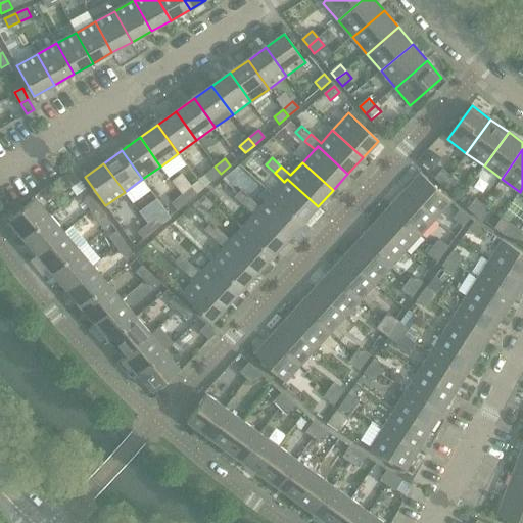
[(221,174),(215,167),(205,175),(211,181),(221,174)]
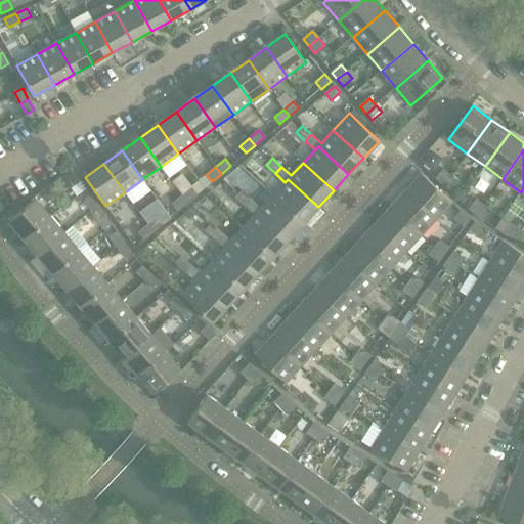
[(435,178),(442,184),(450,175),(444,169),(435,178)]
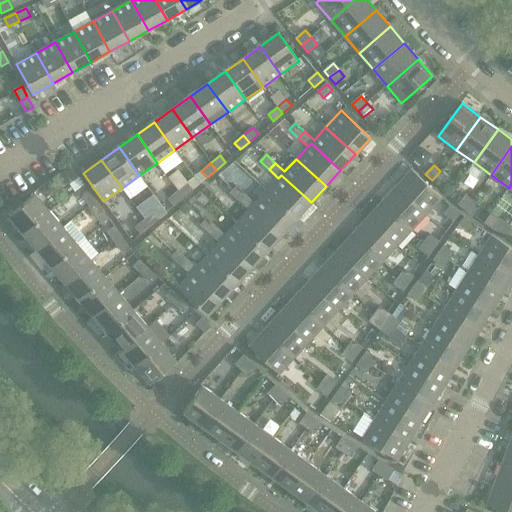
[(72,167),(65,172),(72,182),(79,177),(72,167)]
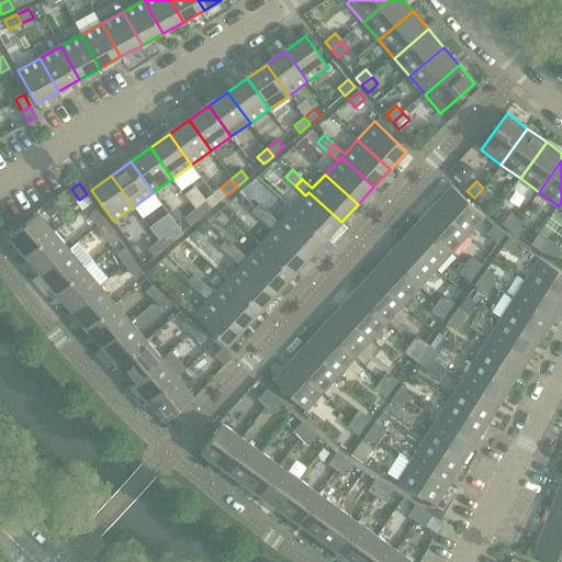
[(452,187),(435,204),(468,235),(485,216),(452,187)]
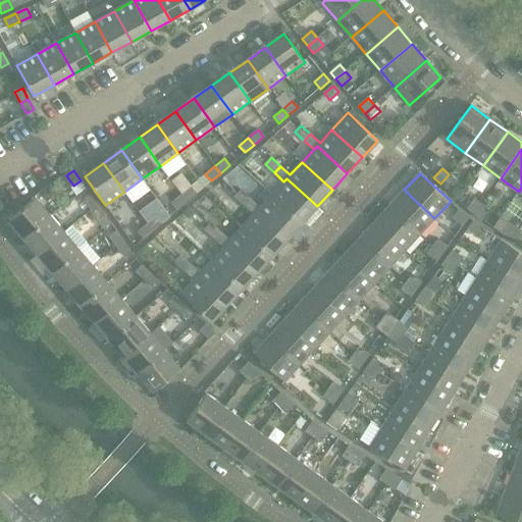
[(449,174),(440,184),(448,190),(456,180),(449,174)]
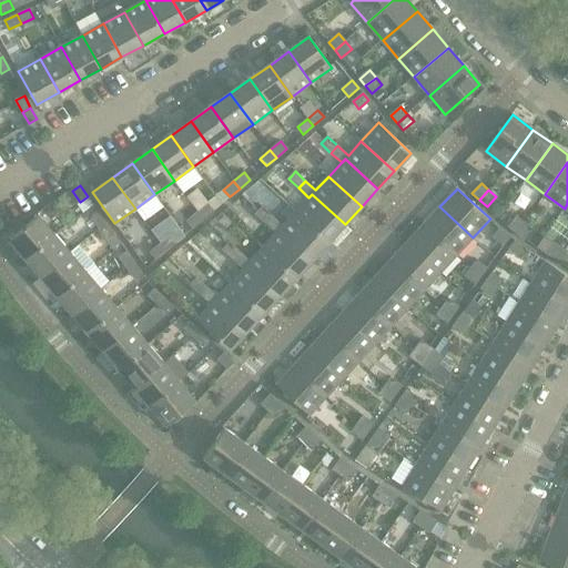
[(308,198),(296,211),(328,242),(345,224),(312,194),(308,198)]
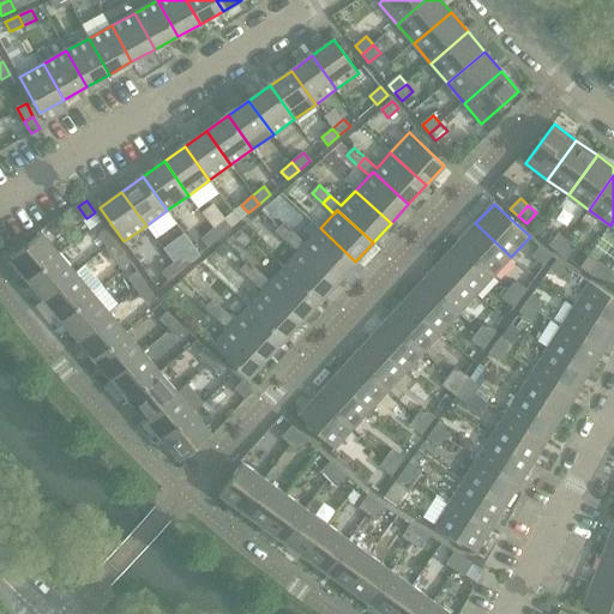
[(223,220),(212,229),(220,238),(230,228),(223,220)]
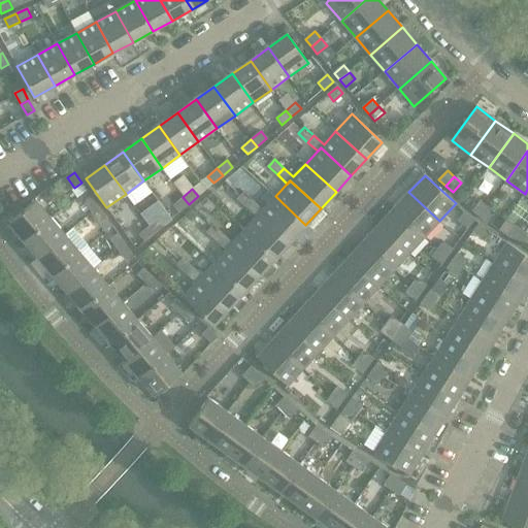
[(243,192),(240,196),(237,199),(248,207),(254,201),(243,192)]
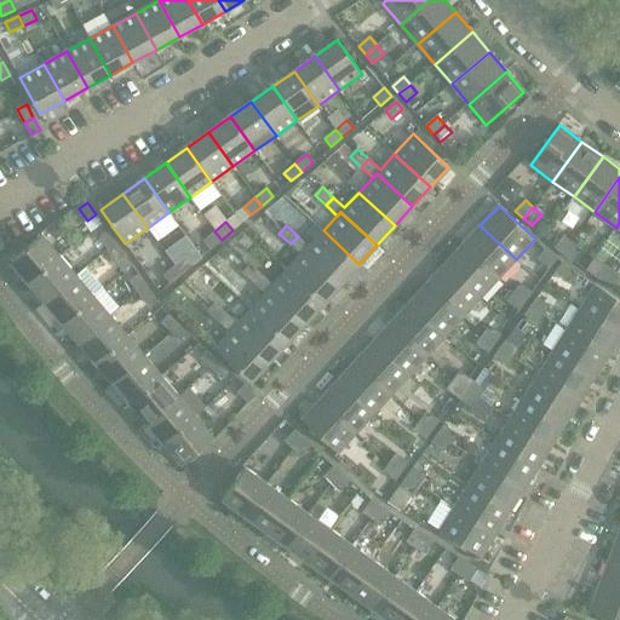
[(480,225),(463,245),(499,279),(516,259),(480,225)]
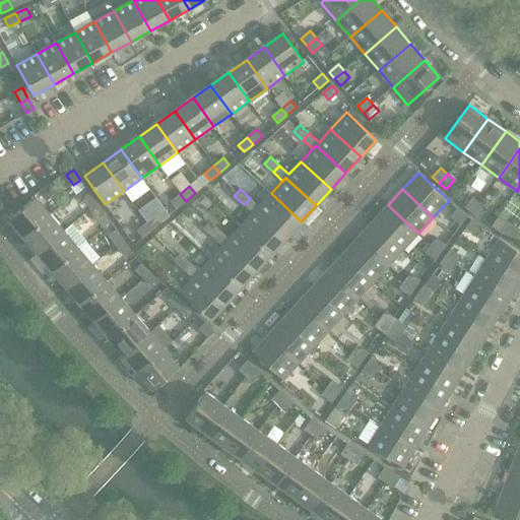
[(259,206),(250,198),(244,204),(253,213),(256,209),(286,238),(301,221),(271,193),(259,206)]
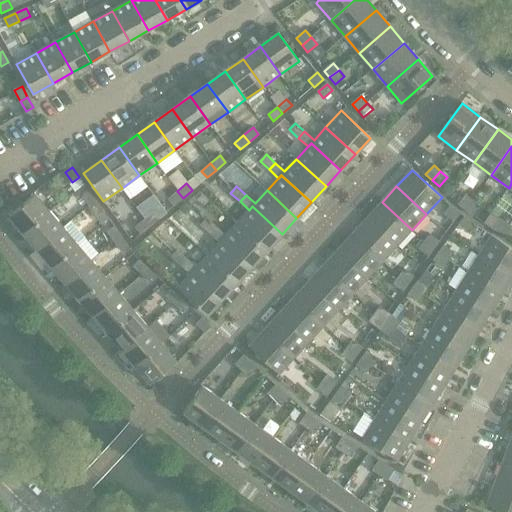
[(82,196),(89,206),(96,201),(89,191),(82,196)]
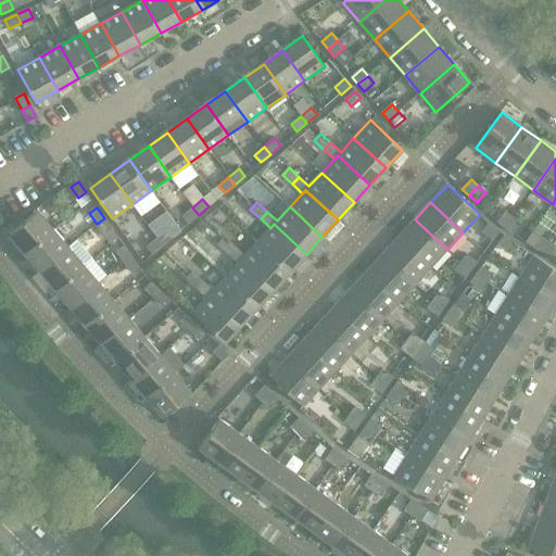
[(199,215),(192,207),(182,216),(189,224),(199,215)]
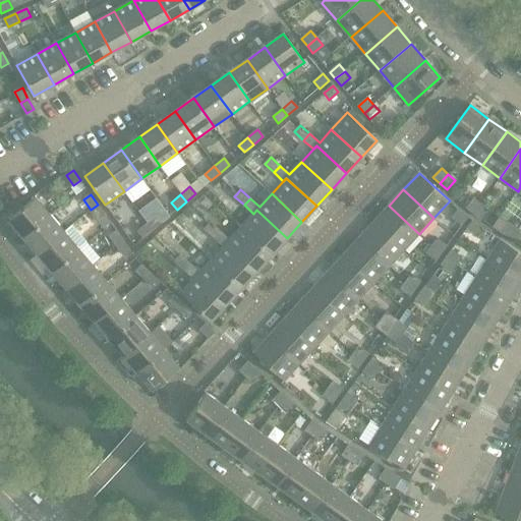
[(9,220),(23,238),(51,215),(36,197),(9,220)]
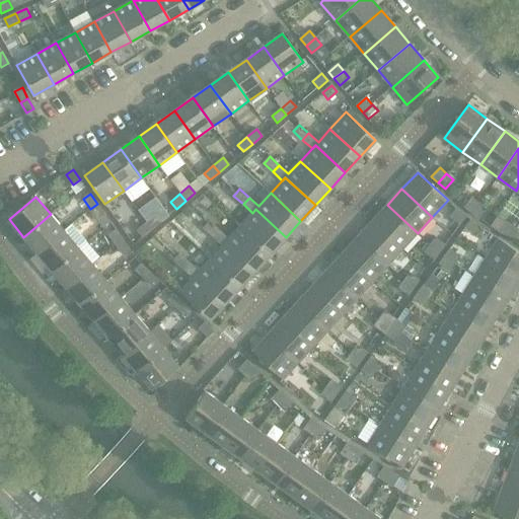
[(464,207),(471,213),(479,203),(472,198),(464,207)]
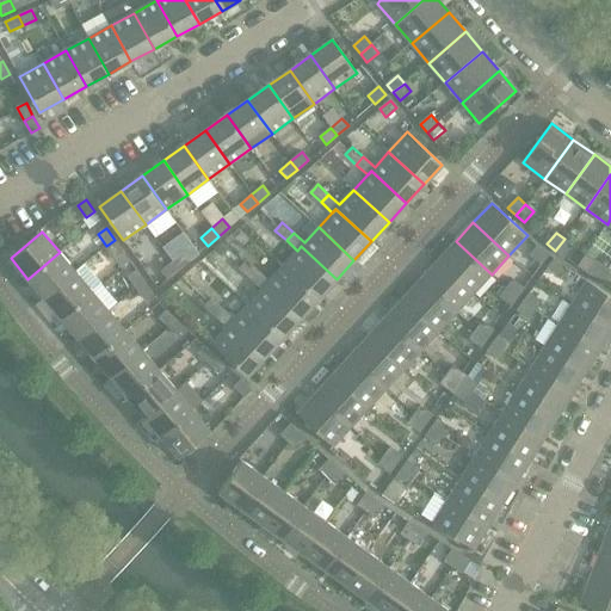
[(565,239),(555,251),(563,257),(573,246),(565,239)]
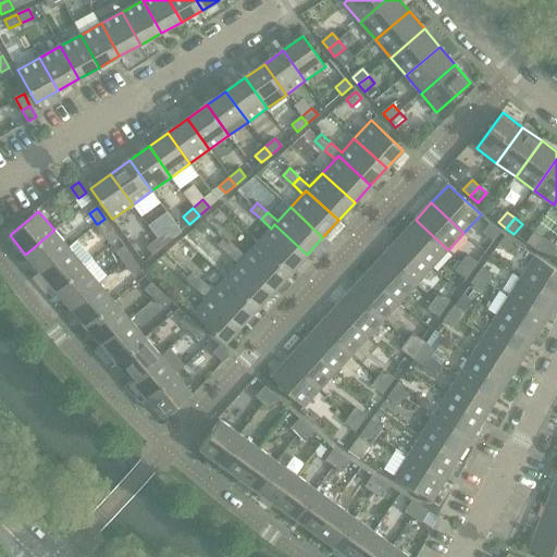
[(104,219),(97,224),(104,235),(112,230),(104,219)]
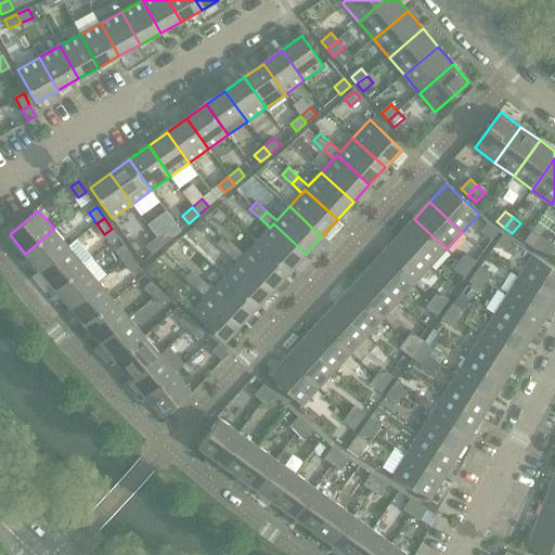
[(414,219),(398,236),(430,267),(447,249),(414,219)]
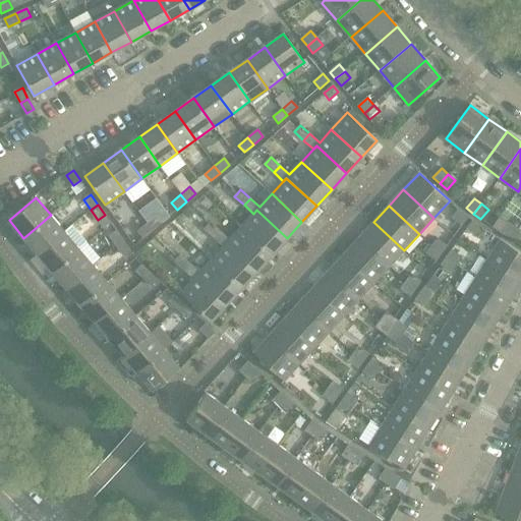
[(253,214),(241,227),(272,254),(287,238),(256,210),(253,214)]
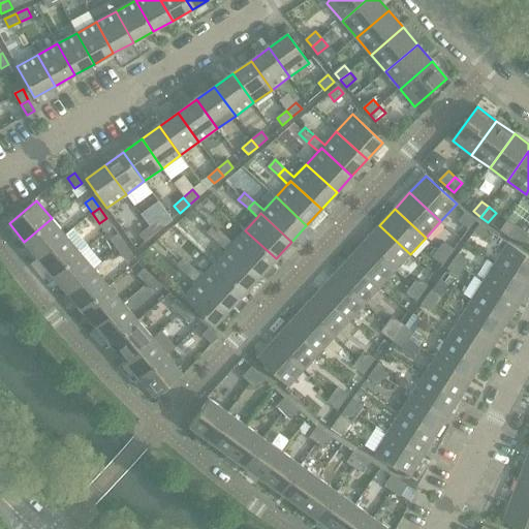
[(459,221),(469,228),(474,221),(465,214),(459,221)]
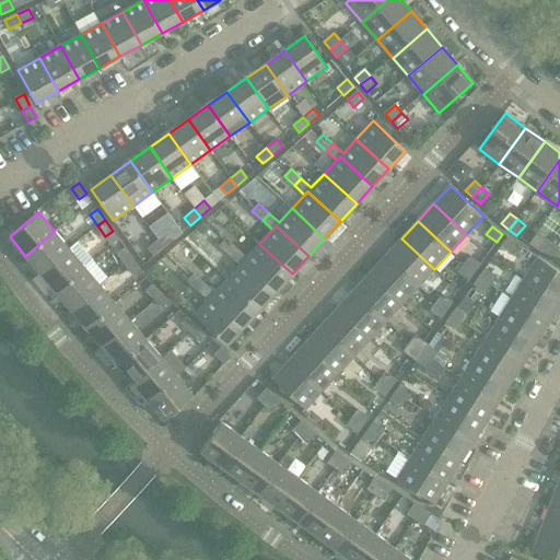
[(55,231),(25,256),(41,273),(70,249),(69,249),(55,231)]
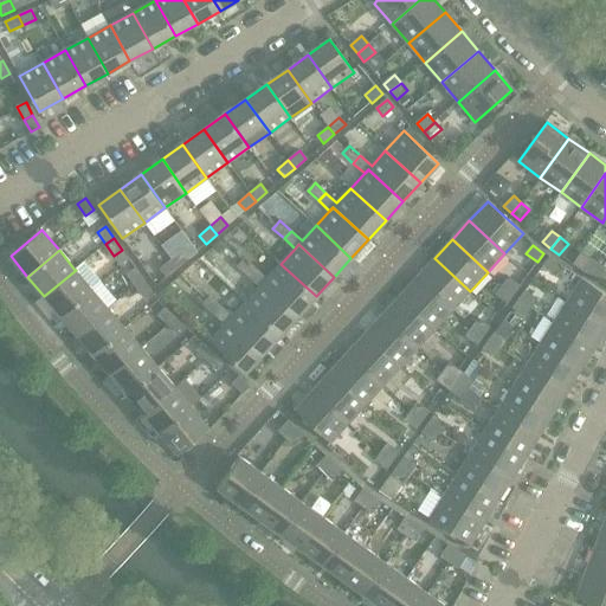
[(181,250),(171,259),(178,268),(188,258),(181,250)]
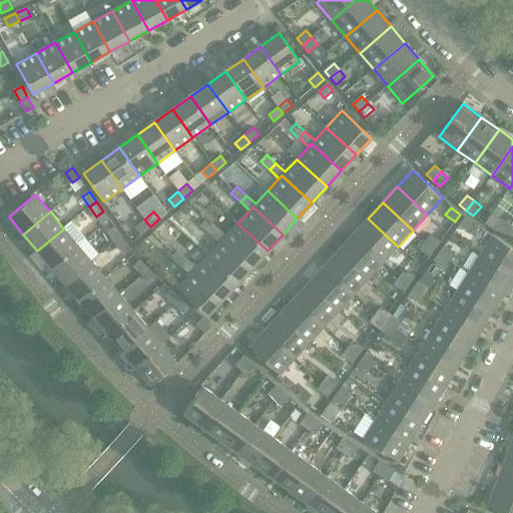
[(465,217),(460,225),(470,232),(475,224),(465,217)]
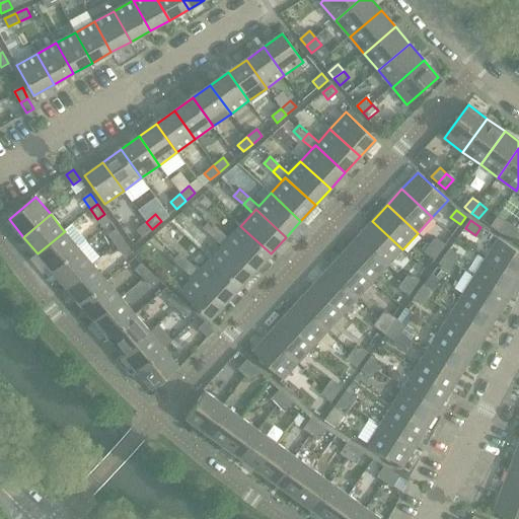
[(210,221),(207,225),(204,228),(213,236),(219,230),(210,221)]
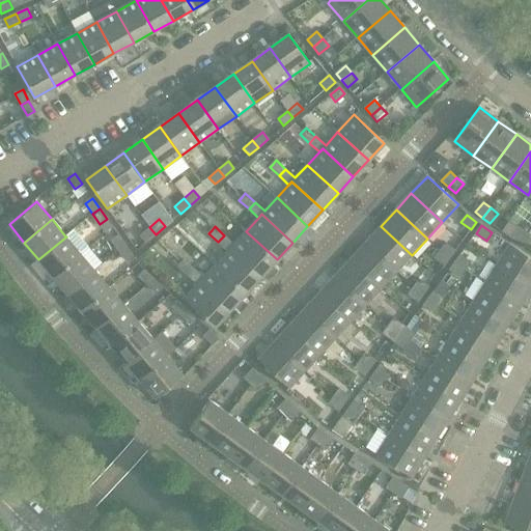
[(381,226),(365,243),(396,272),(412,255),(381,226)]
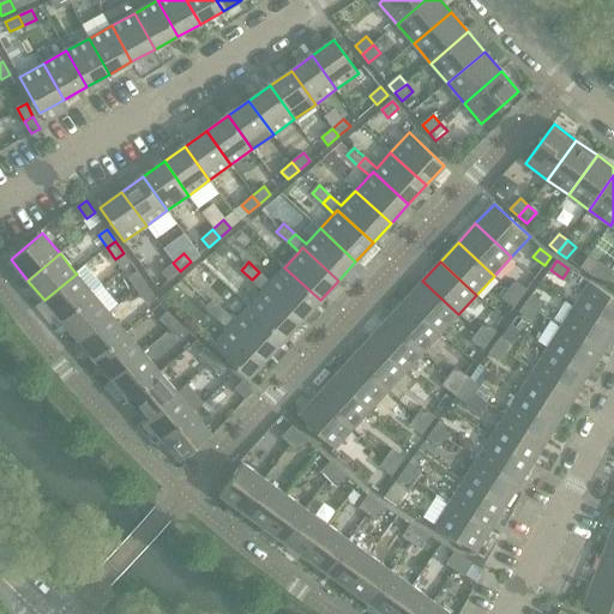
[(180,271),(173,263),(162,272),(169,281),(180,271)]
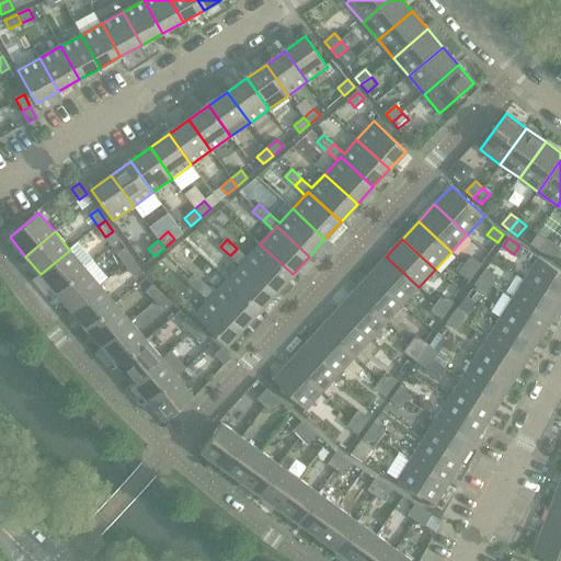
[(542,252),(550,258),(558,245),(549,241),(542,252)]
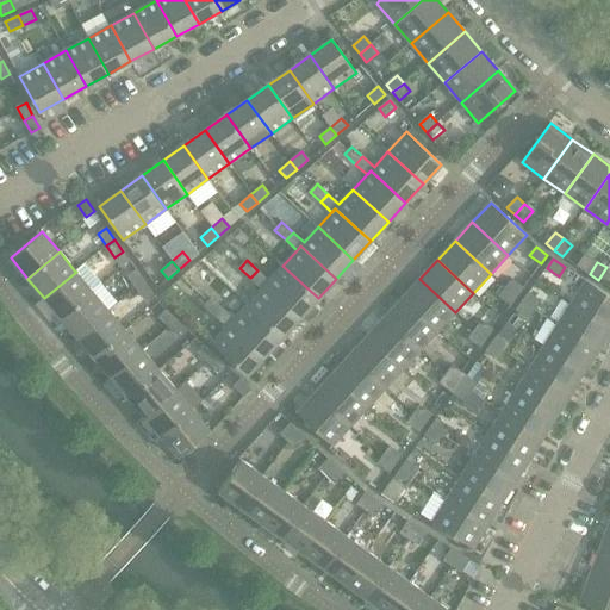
[(76,272),(44,298),(61,318),(93,291),(93,292),(101,284),(85,263),(75,272),(76,272)]
